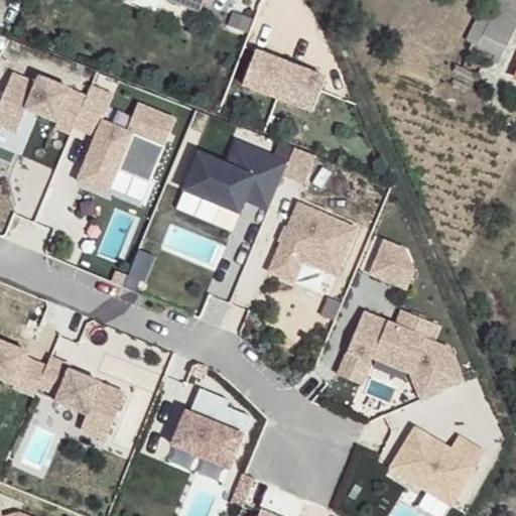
[(169,0),(200,12),(204,0),(169,0)]
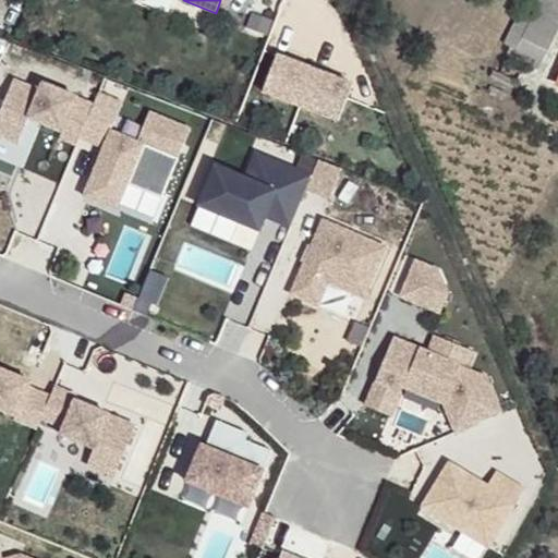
[(289,0),(257,0),(254,9),(281,20),(289,0)]
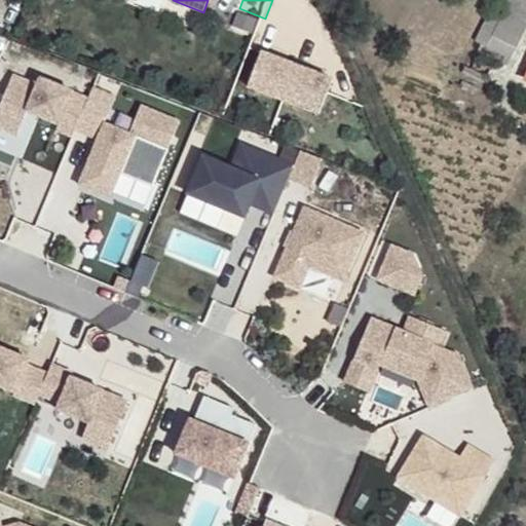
[(510,62),(516,48),(525,26),(525,0),(510,0),(500,20),(489,13),(476,41),(487,46),(484,51),(510,62)]
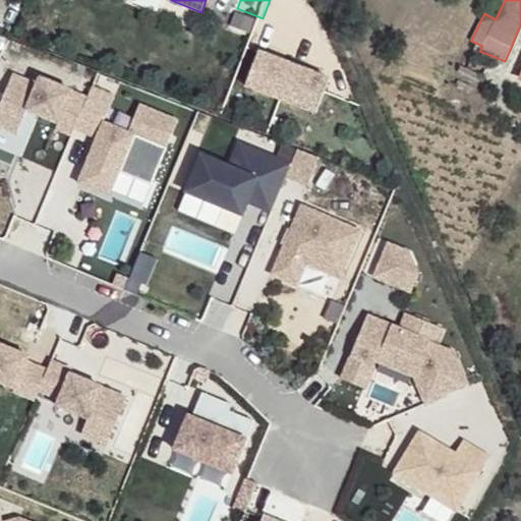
[(268,93),(281,58),(246,45),(233,79),(268,93)]
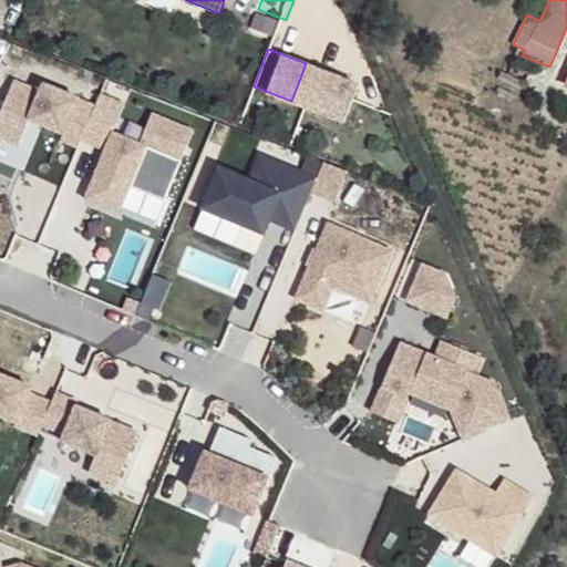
[(291,101),(330,115),(344,78),(306,63),(291,101)]
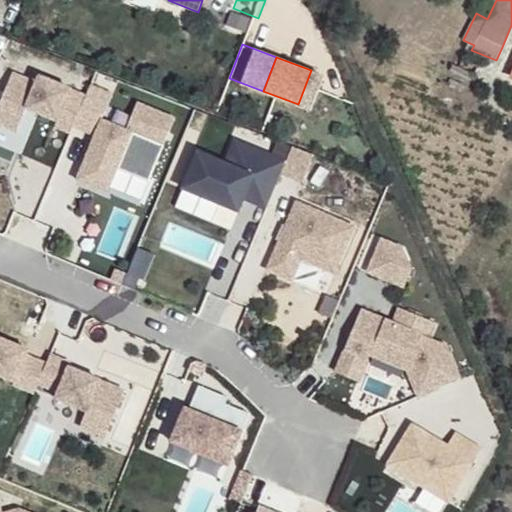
[(12,72),(0,102),(0,123),(17,130),(26,107),(57,119),(54,125),(70,132),(73,124),(85,94),(39,75),(36,82),(12,72)]
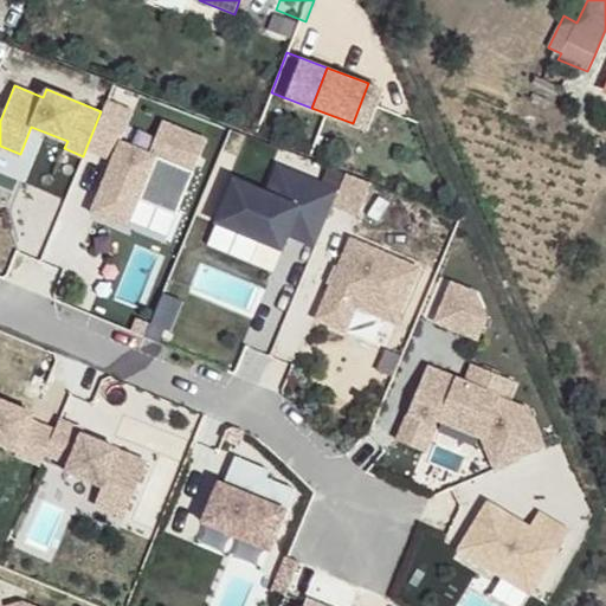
[(101,111),(86,147),(113,158),(90,211),(127,225),(137,198),(175,212),(206,137),(162,120),(149,152),(120,140),(131,109),(107,98),(101,111)]
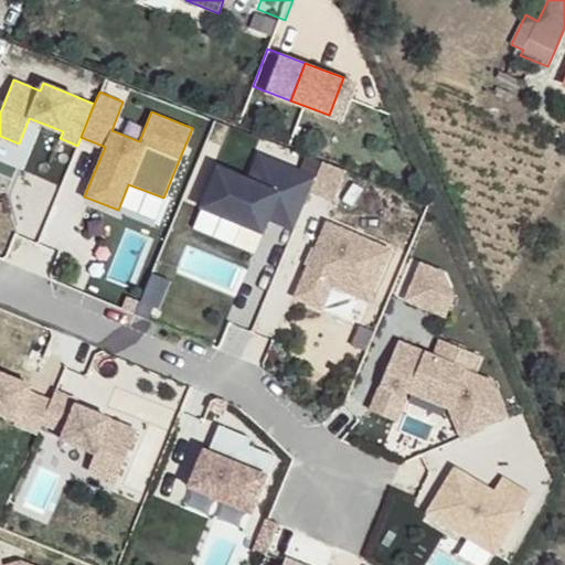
[(248,177),(219,164),(202,204),(263,230),(268,214),(295,225),(309,190),(315,174),(258,151),(248,177)]
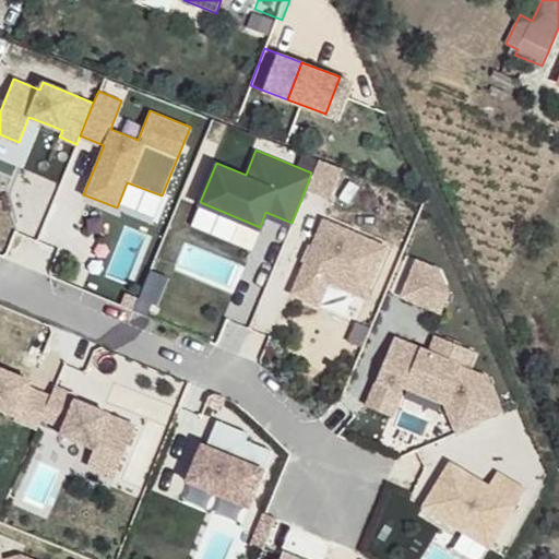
[(311,173),(306,188),(331,198),(342,167),(318,157),(311,173)]
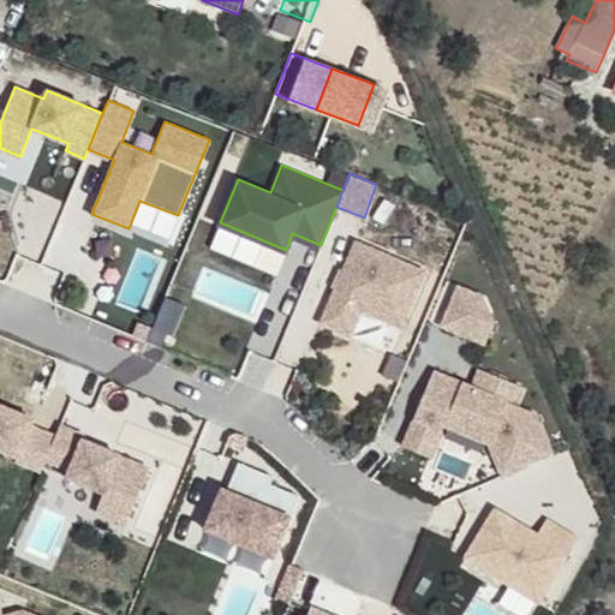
[(351,248),(317,330),(347,342),(358,316),(399,333),(422,276),(351,248)]
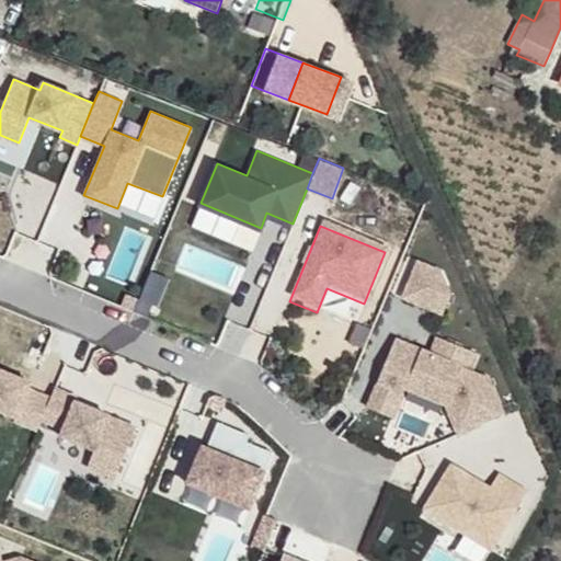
[(418,260),(403,296),(443,312),(450,293),(439,270),(418,260)]
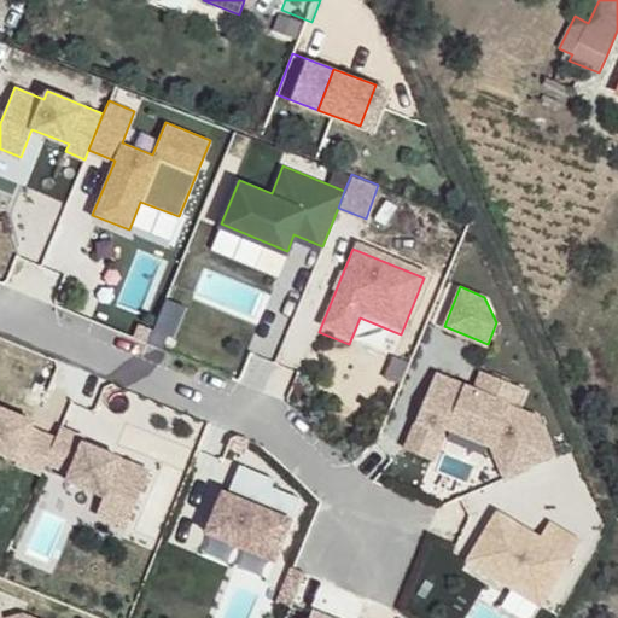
[(147,343),(152,331),(139,326),(134,337),(147,343)]
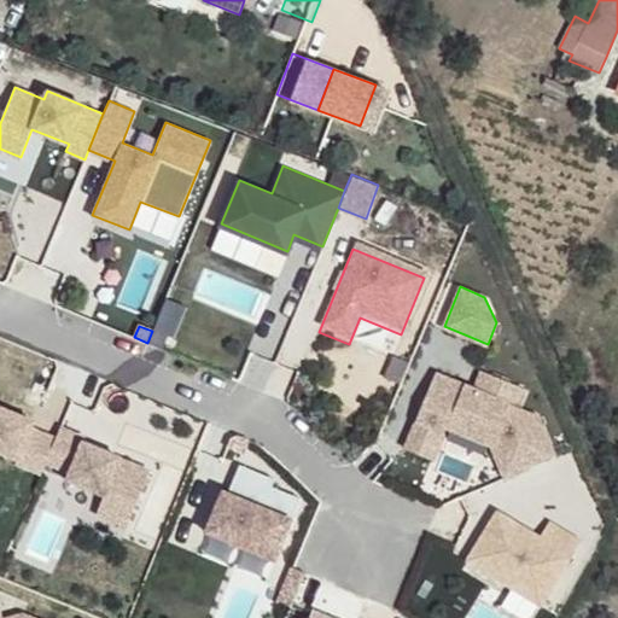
[(473,385),(435,369),(414,418),(442,430),(444,424),(490,443),(505,476),(555,454),(536,412),(517,403),(525,385),(481,367),(473,385)]
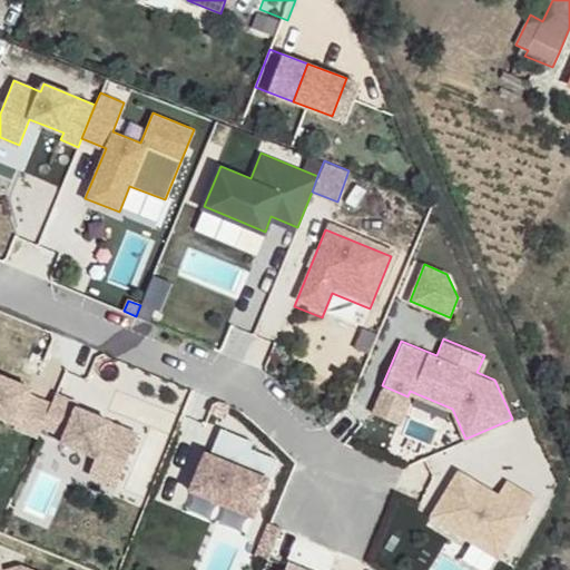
[(0,375),(0,415),(17,423),(16,426),(39,435),(43,425),(52,403),(29,393),(31,389),(0,375)]
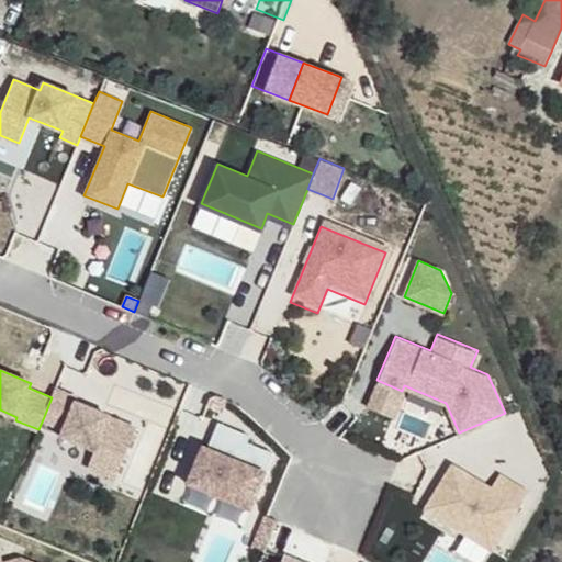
[(402,391),(377,380),(367,403),(393,414),(402,391)]
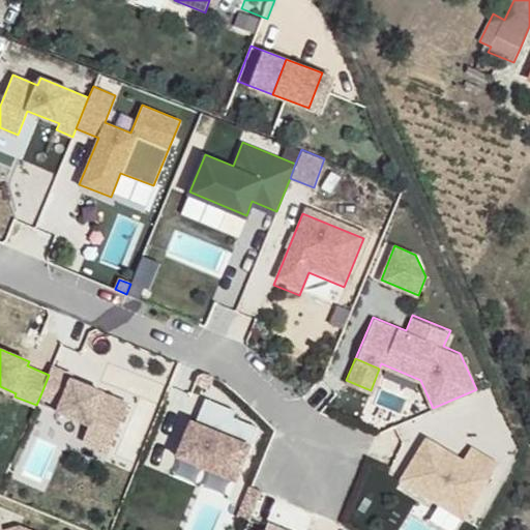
[(53,364),(40,395),(61,404),(59,411),(90,423),(84,439),(110,449),(129,402),(71,379),(74,374),(53,364)]
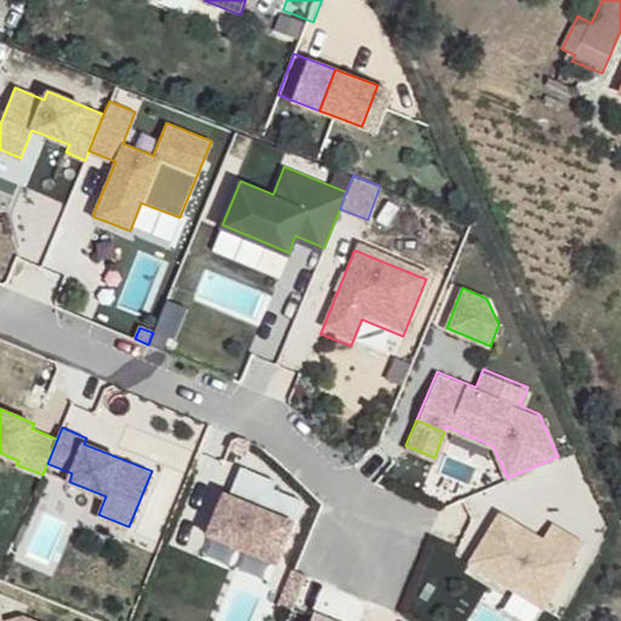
[(227,488),(211,529),(280,557),(306,494),(277,483),(279,476),(244,461),(233,490),(227,488)]
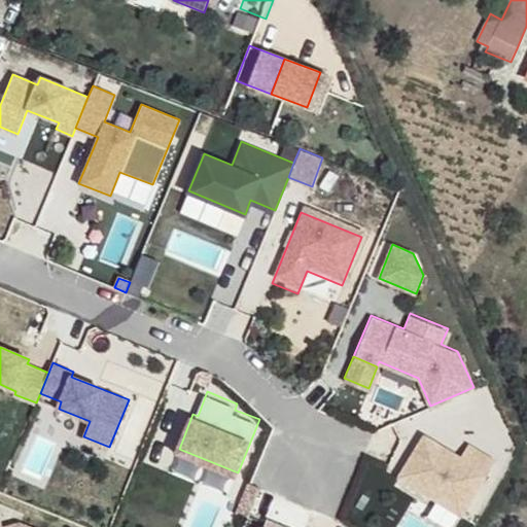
[(464,508),(494,460),(466,444),(459,457),(423,435),(401,470),(464,508)]
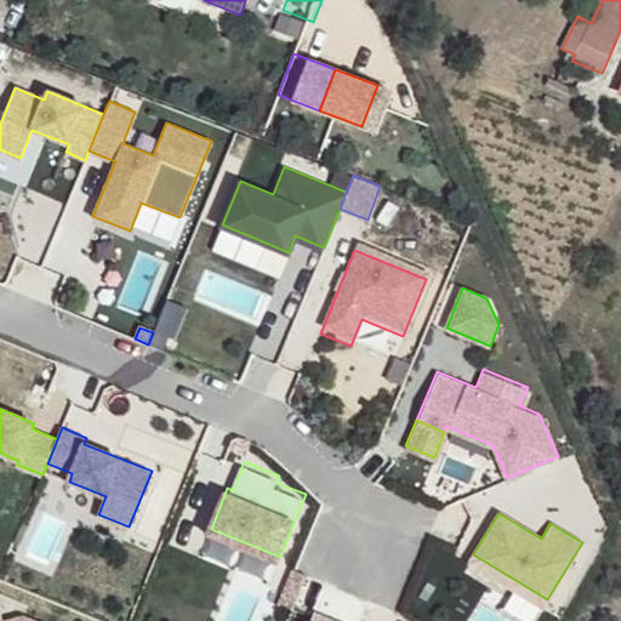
[(280,602),(292,608),(307,571),(295,567),(280,602)]
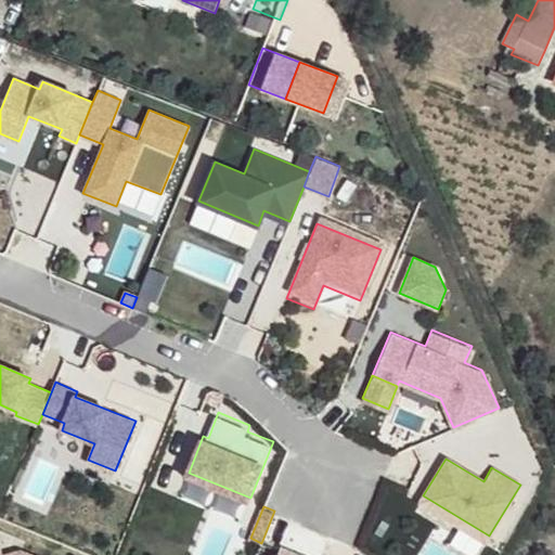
[(305,554),(282,545),(278,554),(305,554)]
